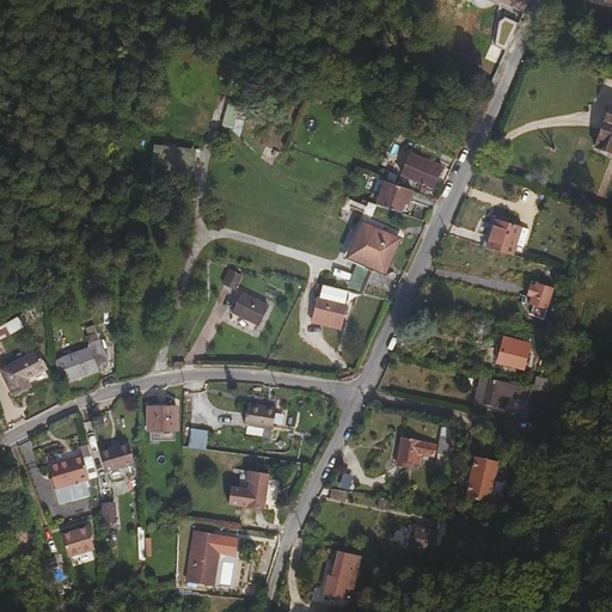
[(611,109),(600,153),(611,155),(611,109)]
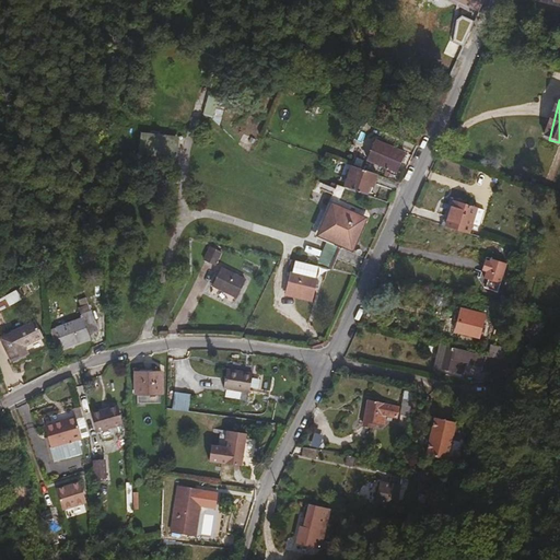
[(141,146),(163,154),(170,140),(147,131),(141,146)]
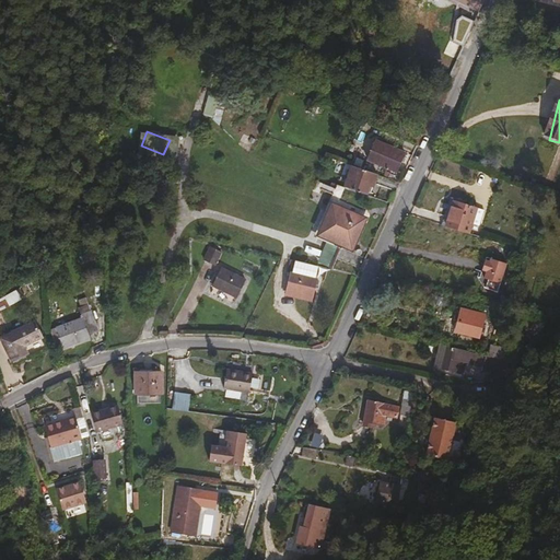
[(394,171),(403,152),(375,139),(366,159),(394,171)]
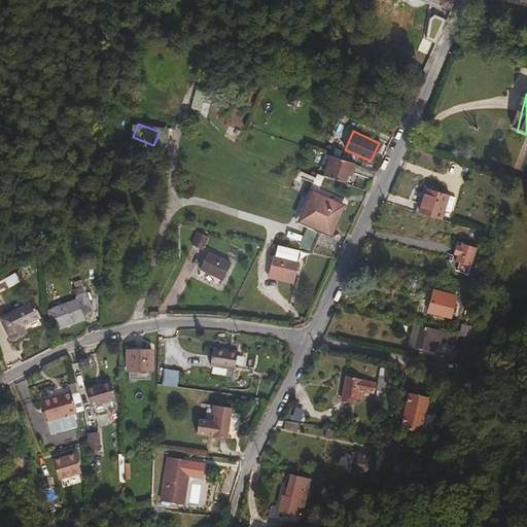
[(349,185),(355,165),(335,159),(328,179),(349,185)]
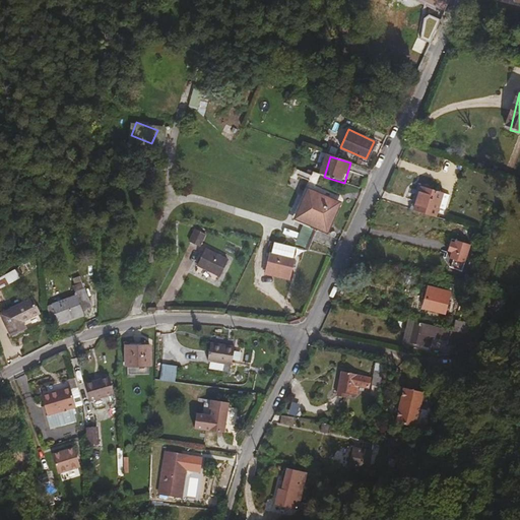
[(441,207),(445,192),(425,187),(418,211),(439,215),(441,207)]
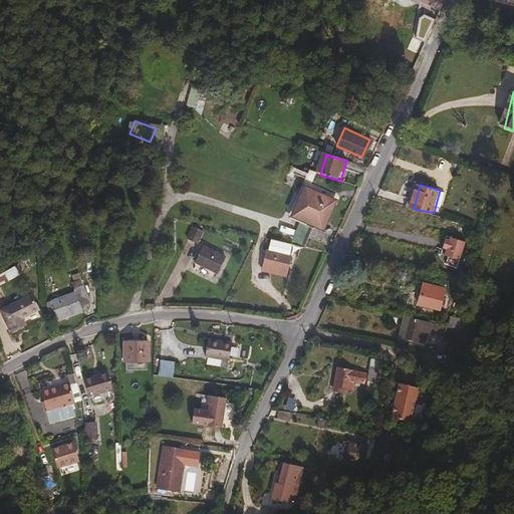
[(325,230),(338,202),(310,189),(306,198),(304,197),(299,207),(301,208),(297,217),(316,227),(306,248),(325,253),(335,234),(334,232),(332,230),(326,231),(325,230)]
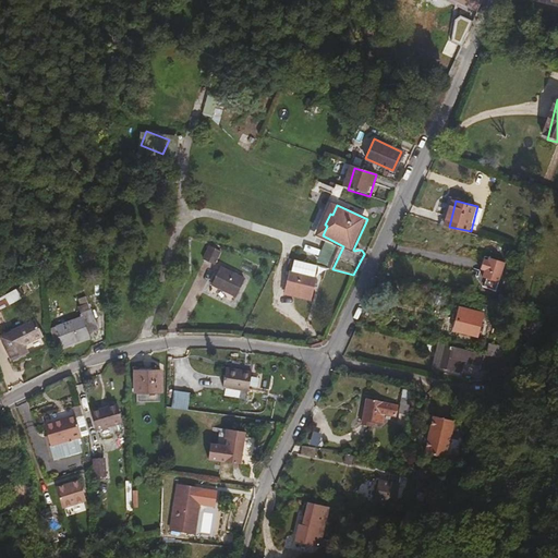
[(482,225),(485,208),(477,206),(473,222),(482,225)]
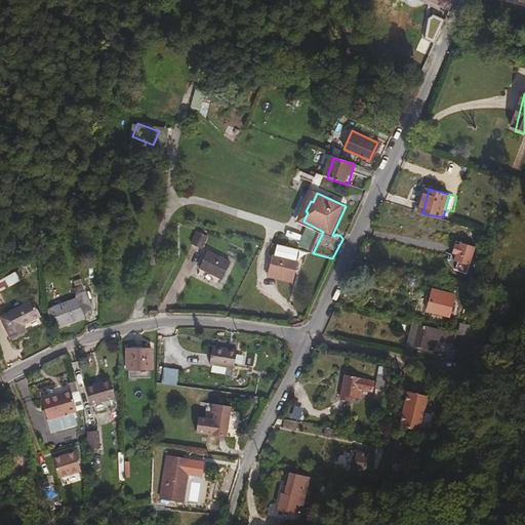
[(306,229),(299,243),(309,246),(314,232),(306,229)]
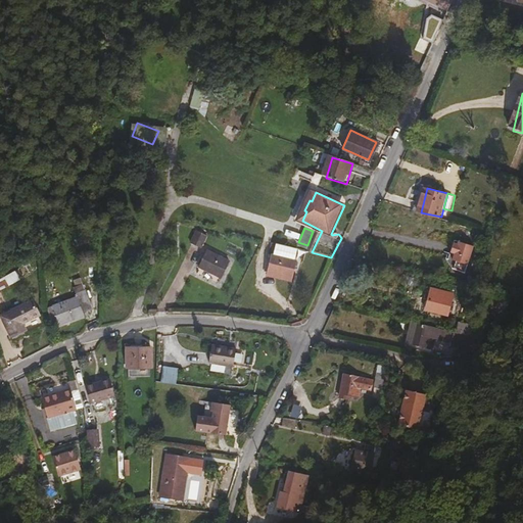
[(204,249),(211,236),(202,231),(194,244),(204,249)]
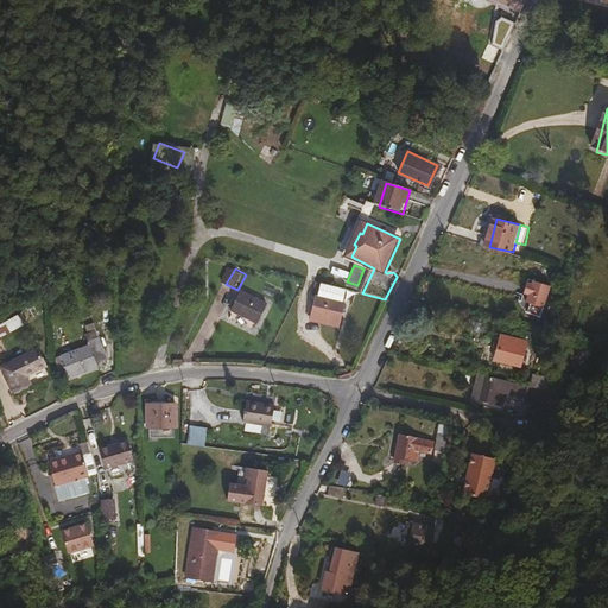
[(525,322),(532,280),(519,278),(514,309),(506,308),(504,318),(525,322)]
